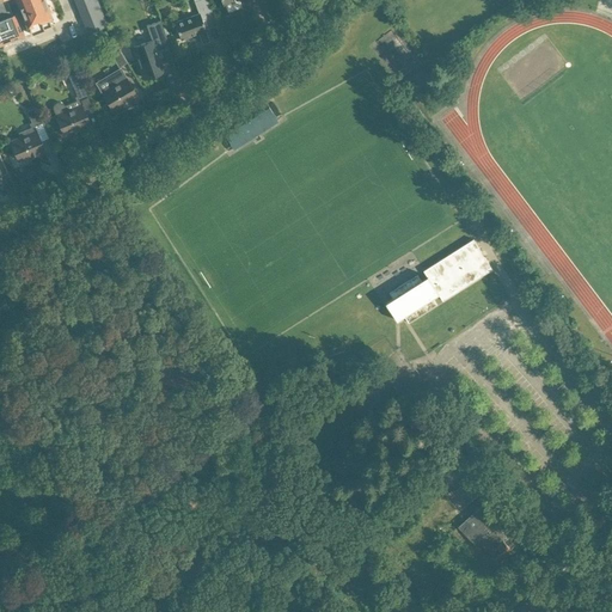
[(0,0),(0,36),(28,25),(31,32),(51,24),(48,17),(50,17),(43,0),(0,0)]
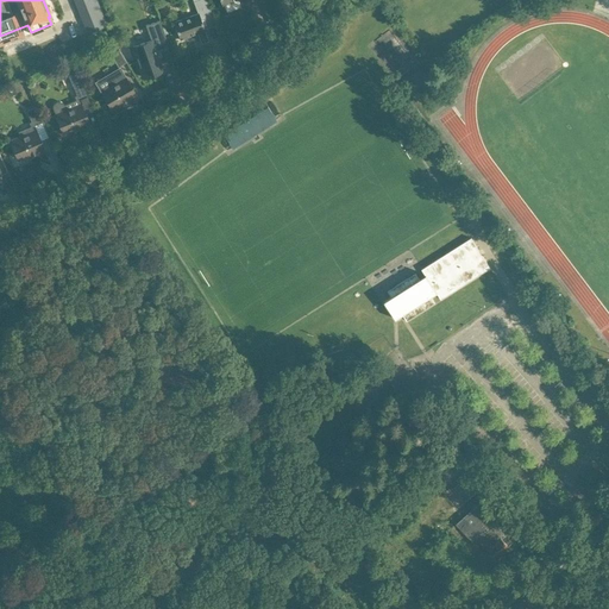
[(174,23),(176,29),(180,39),(198,33),(201,44),(208,41),(201,20),(213,17),(206,0),(193,0),(198,13),(174,23)]
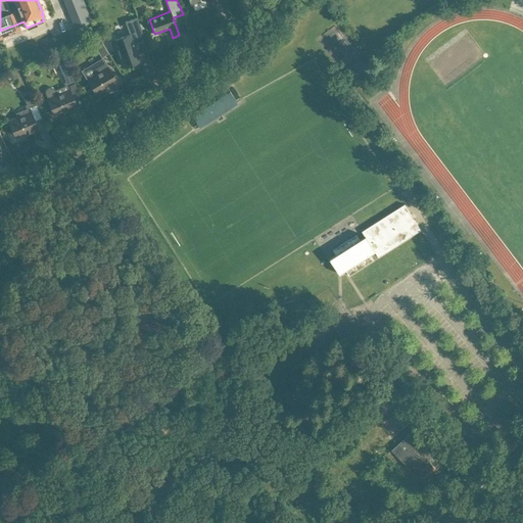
[(129,35),(113,41),(124,67),(139,61),(133,44),(145,40),(137,18),(125,22),(129,35)]
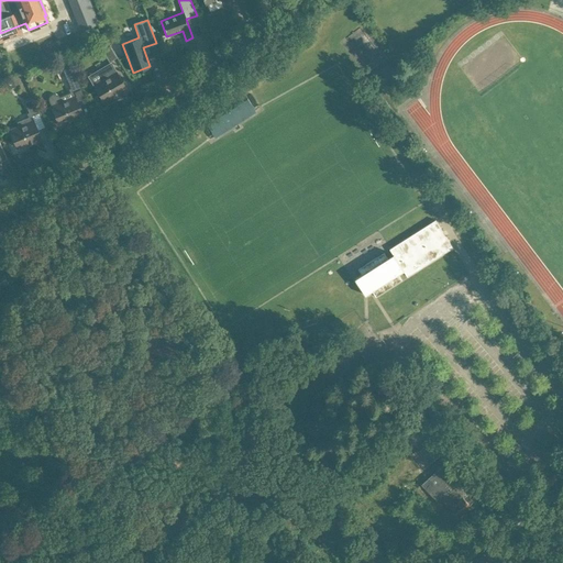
[(109,34),(105,36),(109,44),(113,42),(109,34)]
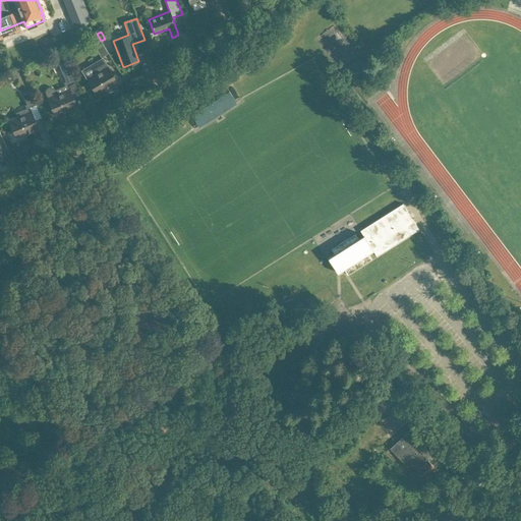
[(101,57),(108,53),(101,41),(94,45),(101,57)]
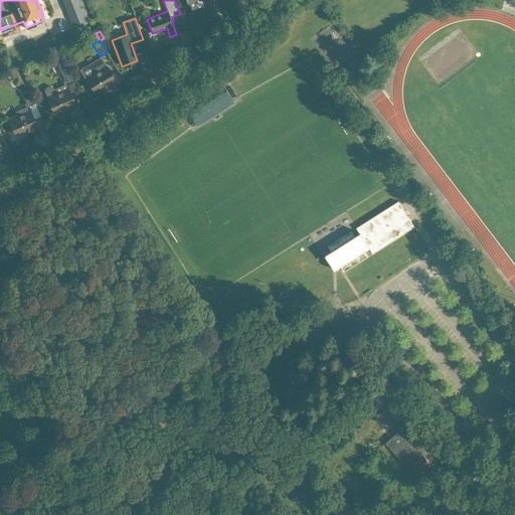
[(17,53),(26,58),(28,62),(39,57),(34,46),(17,53)]
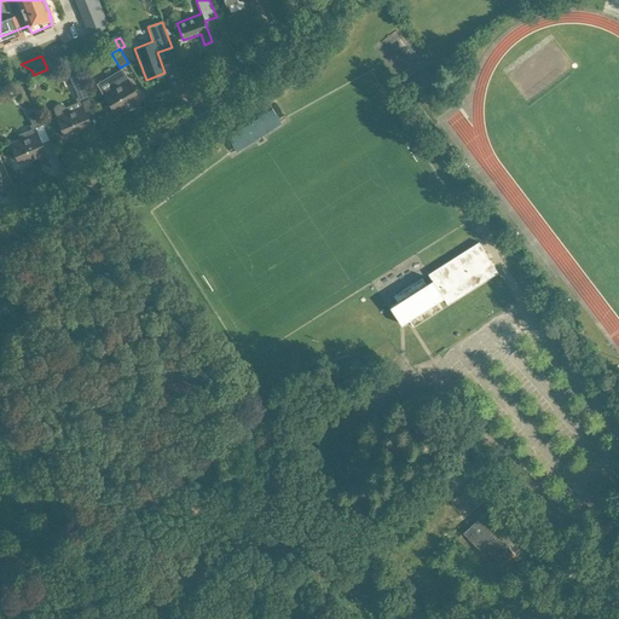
[(80,102),(90,98),(79,74),(69,77),(80,102)]
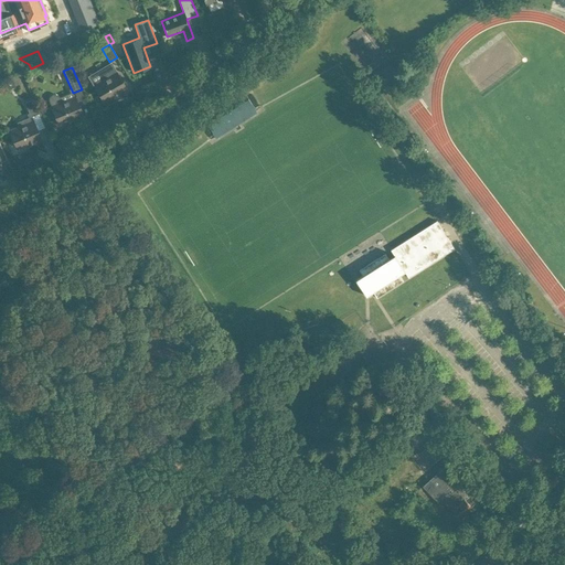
[(94,85),(96,89),(102,98),(112,94),(113,96),(126,87),(118,74),(105,82),(104,80),(94,85)]
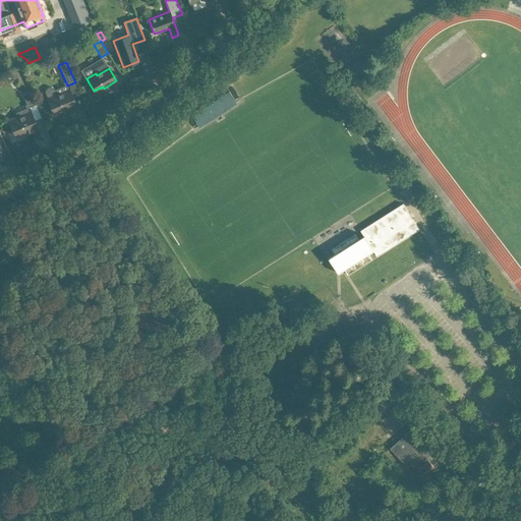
[(45,93),(47,98),(53,112),(62,108),(62,110),(75,105),(70,92),(67,93),(65,85),(55,90),(53,88),(52,87),(50,87),(49,87),(47,88),(46,89),(45,90),(45,92),(45,93)]
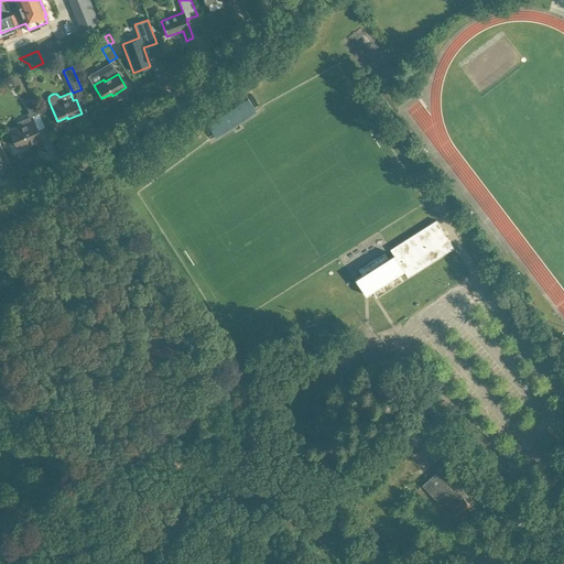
[(247,97),(206,122),(214,136),(255,110),(247,97)]
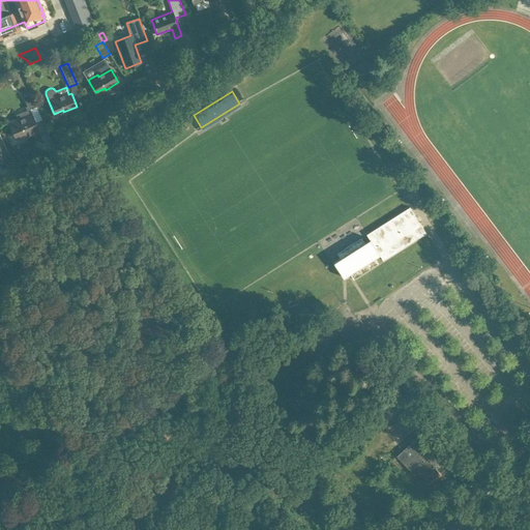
[(29,110),(37,107),(31,93),(23,96),(29,110)]
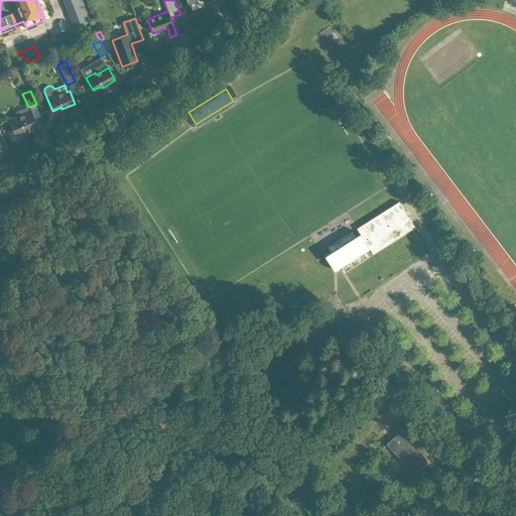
[(8,119),(10,124),(14,133),(23,129),(24,131),(37,126),(31,112),(19,117),(18,115),(8,119)]
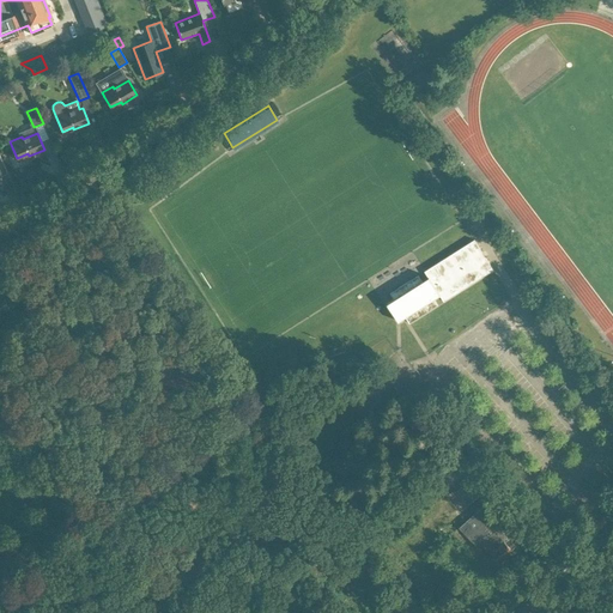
[(394,298),(388,303),(399,321),(406,317),(410,323),(438,305),(434,298),(439,295),(444,302),(493,269),(474,240),(425,271),(429,278),(423,281),(419,274),(390,292),(394,298)]
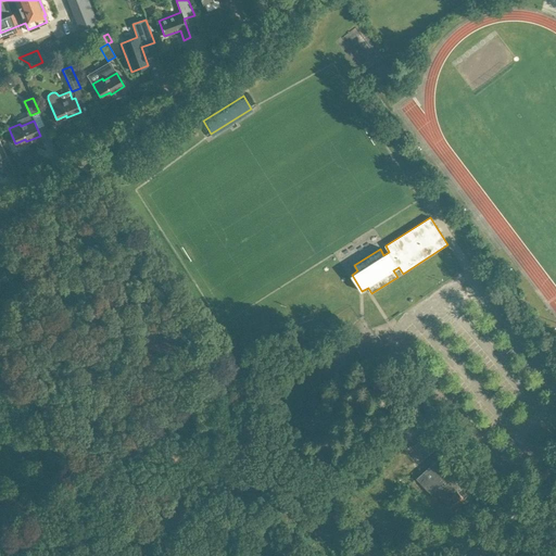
[(13,416),(3,404),(0,406),(0,422),(1,425),(13,416)]
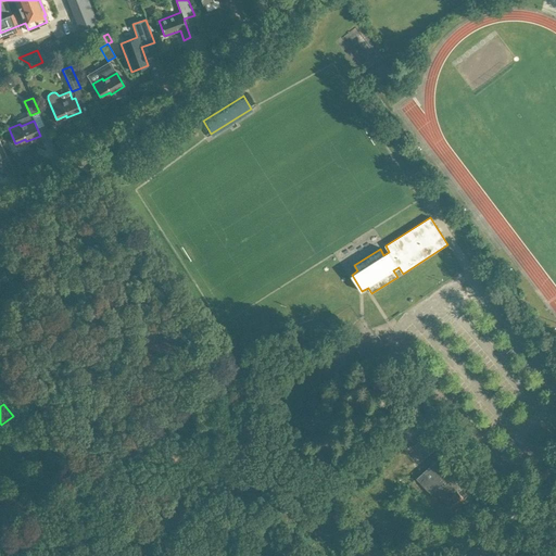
[(392,429),(418,460),(440,442),(414,411),(392,429)]
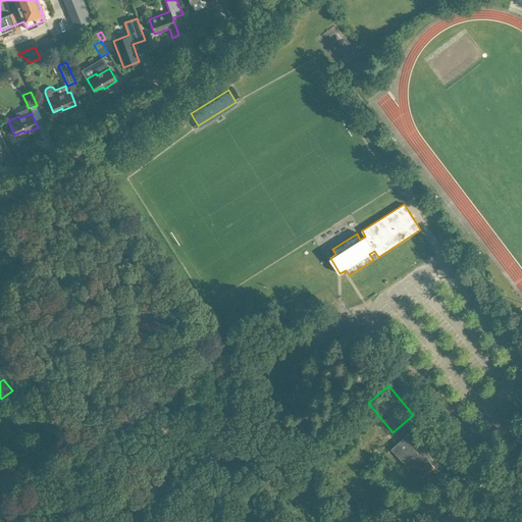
[(413,428),(398,444),(392,449),(407,466),(410,463),(418,472),(426,480),(430,476),(432,478),(434,476),(432,474),(437,469),(435,468),(448,457),(446,455),(447,454),(446,453),(445,454),(444,452),(446,450),(438,441),(437,442),(434,439),(428,445),(413,428)]
